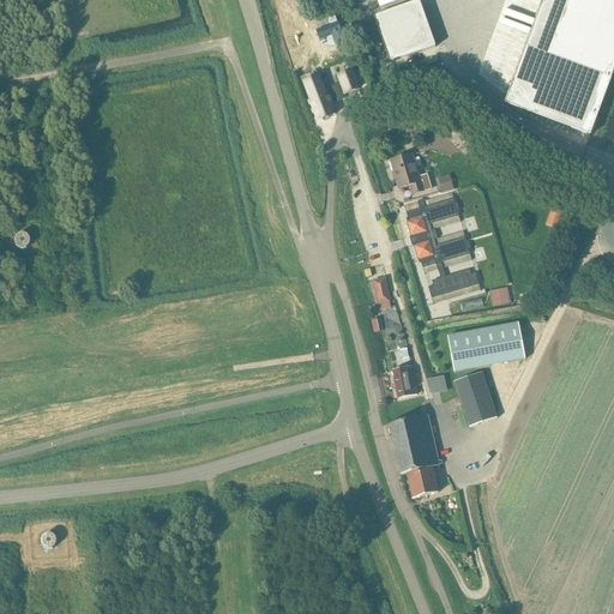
[(613,0),(543,0),(512,86),(534,94),(528,113),(590,137),(605,96),(606,96),(613,71),(613,0)]
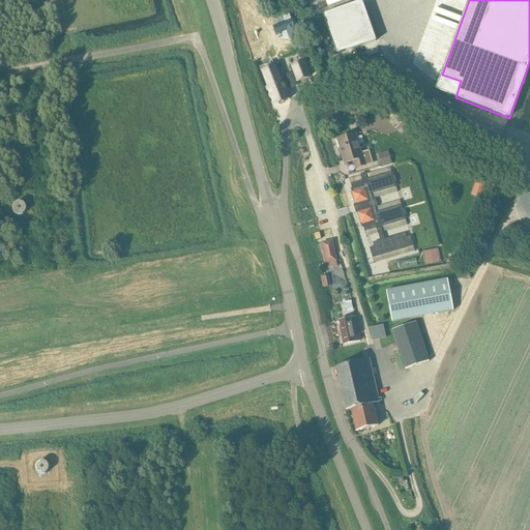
[(291,21),(273,27),(275,35),(286,31),(289,39),(297,36),(291,21)]
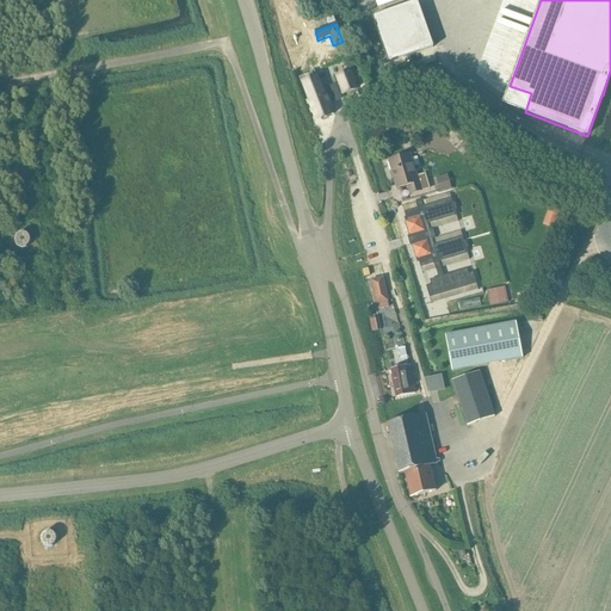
[(357,88),(350,72),(337,76),(344,93),(357,88)]
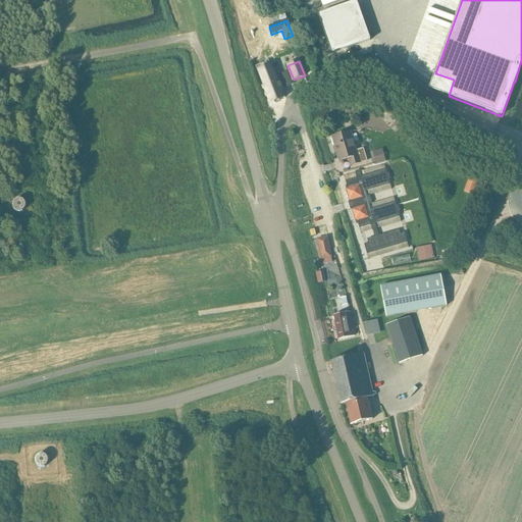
[(280,99),(284,98),(278,82),(276,83),(270,66),(259,70),(265,87),(263,88),(269,104),(274,102),(274,103),(276,102),(275,101),(278,100),(279,101),(280,100),(280,99)]
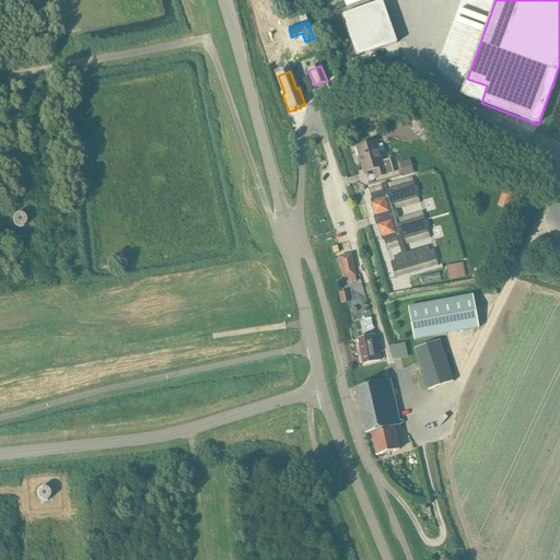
[(375,142),(357,148),(360,158),(359,158),(361,163),(364,173),(374,170),(376,177),(393,173),(389,160),(382,162),(375,142)]
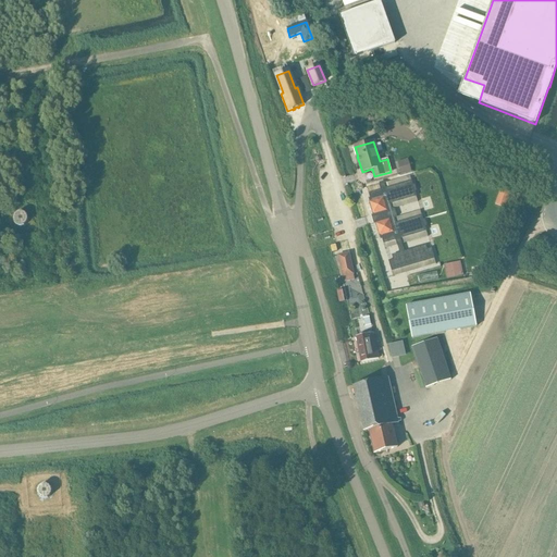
[(408,160),(397,162),(401,175),(411,172),(408,160)]
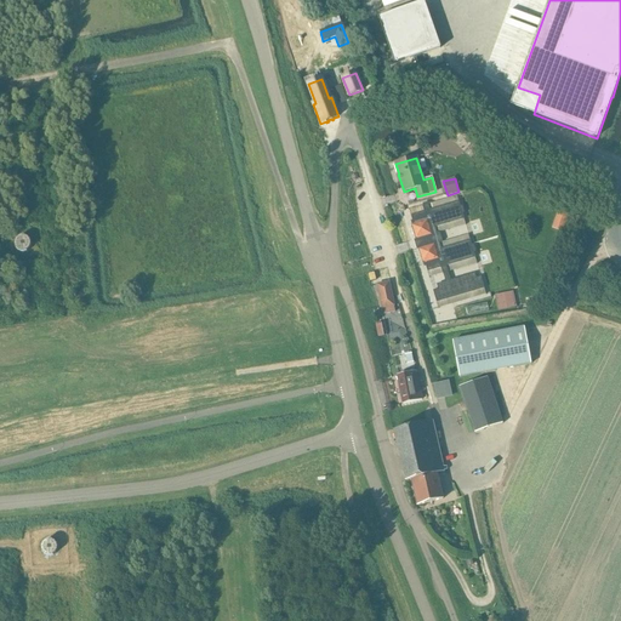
[(425,212),(411,216),(414,224),(411,224),(415,240),(419,249),(422,265),(425,263),(427,272),(440,268),(443,274),(448,273),(449,272),(446,267),(476,258),(474,252),(476,252),(473,245),(472,245),(471,240),(442,249),(440,244),(442,244),(440,243),(443,243),(440,233),(438,233),(437,233),(436,228),(463,220),(462,214),(465,214),(462,206),(460,206),(459,201),(429,210),(428,204),(427,205),(422,206),(425,212)]
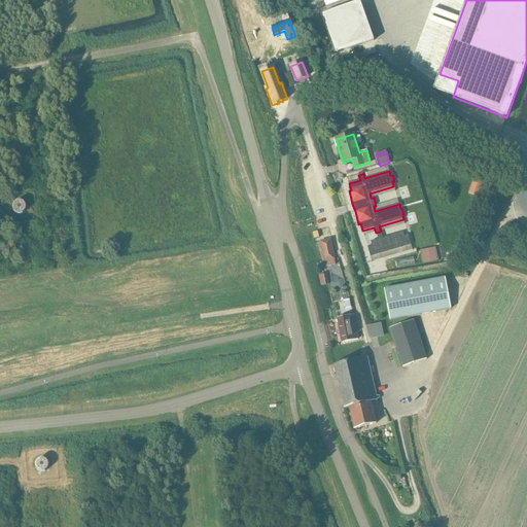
[(476,179),(470,195),(478,197),(483,181),(476,179)]
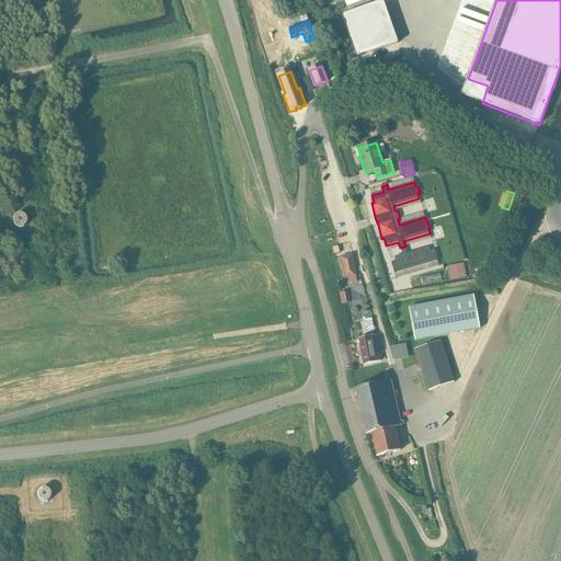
[(30,229),(31,226),(30,224),(29,221),(27,219),(25,218),(22,217),(20,217),(16,218),(15,220),(13,222),(13,226),(13,228),(15,231),(18,232),(20,233),(23,235),(25,233),(27,231),(30,229)]
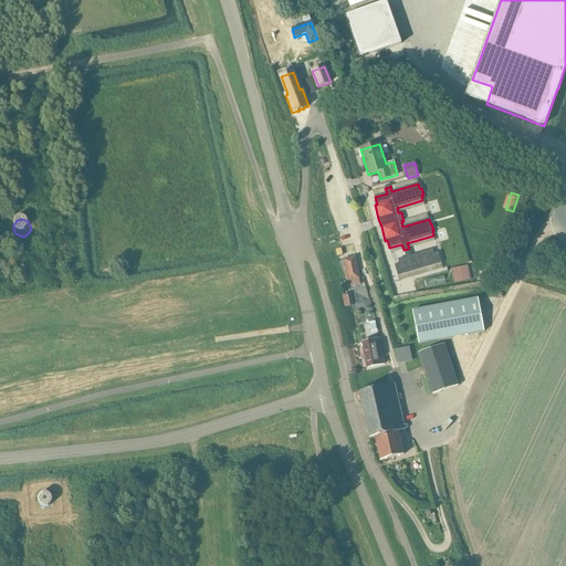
[(398,264),(395,265),(399,281),(443,269),(441,263),(438,252),(435,253),(433,252),(433,253),(432,250),(398,260),(399,263),(398,263),(398,264)]
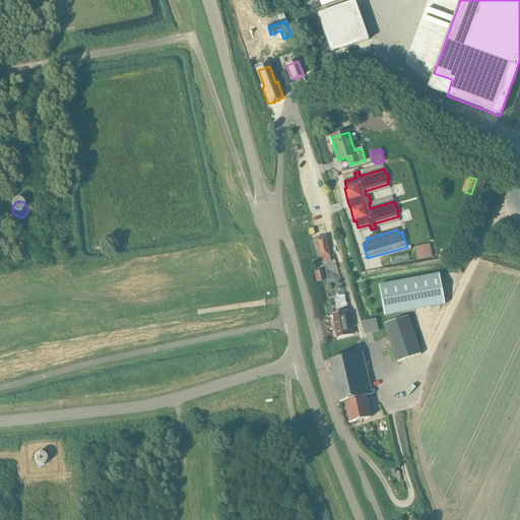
[(330,256),(326,237),(316,239),(320,258),(330,256)]
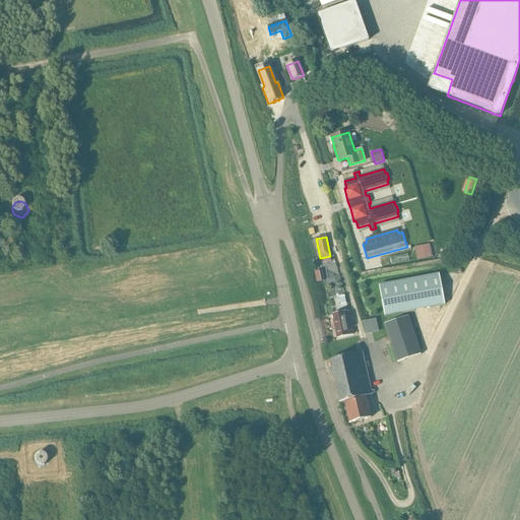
[(430,244),(414,248),(417,261),(433,258),(430,244)]
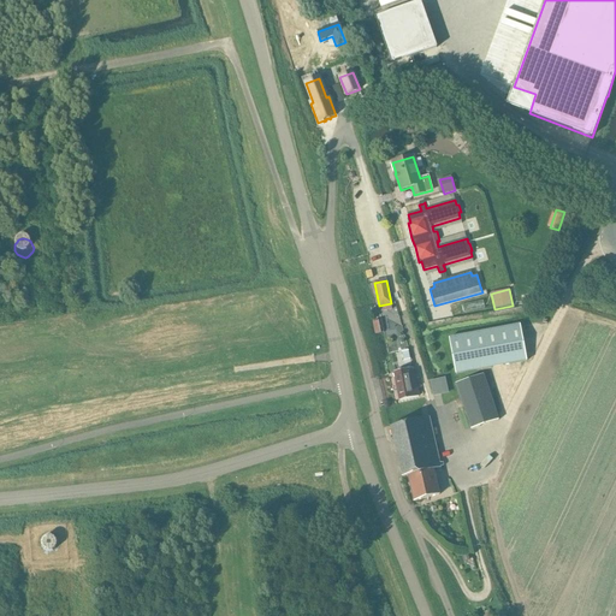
[(485,309),(483,301),(462,306),(463,314),(485,309)]
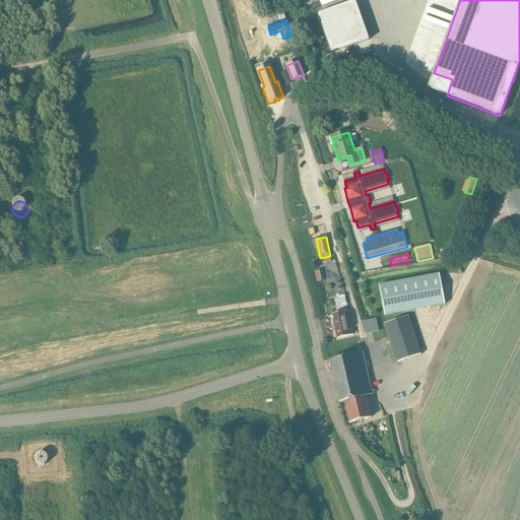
[(445,305),(439,274),(379,286),(385,316),(445,305)]
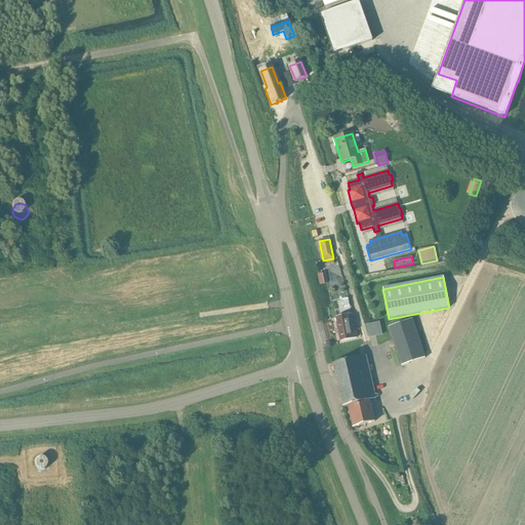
[(352,314),(335,318),(340,341),(357,338),(352,314)]
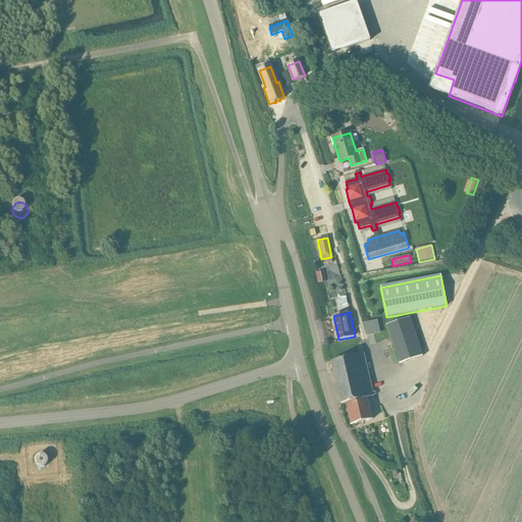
[(410,317),(386,325),(399,364),(422,356),(410,317)]
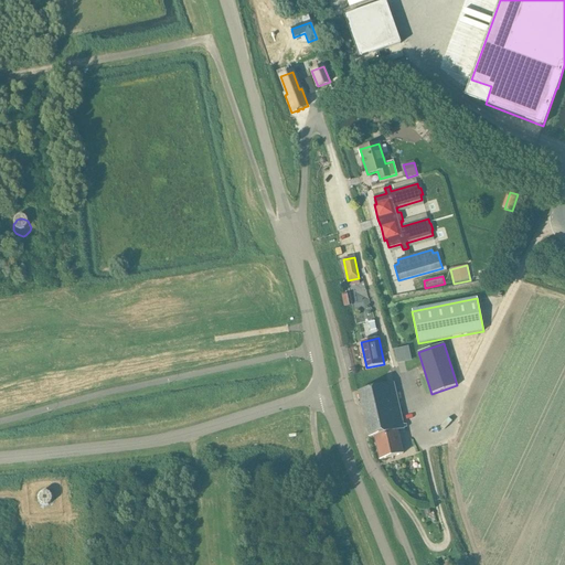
[(368,438),(371,437),(373,437),(379,460),(404,455),(398,432),(404,429),(393,383),(358,392),(368,438)]
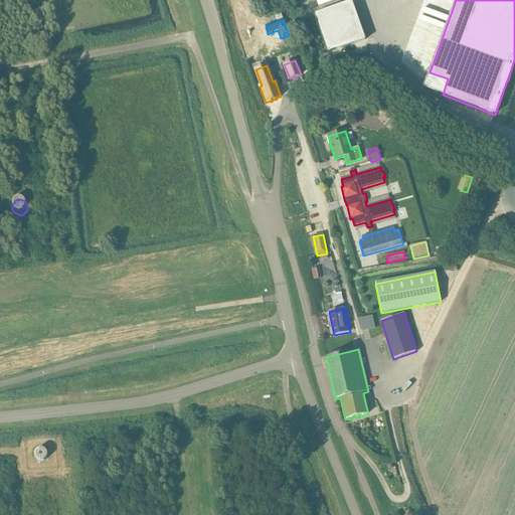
[(49,461),(50,459),(50,456),(49,454),(47,452),(45,451),(43,450),(40,450),(38,451),(36,453),(35,455),(34,458),(35,460),(36,463),(38,465),(40,466),(43,466),(46,465),(48,463),(49,461)]
